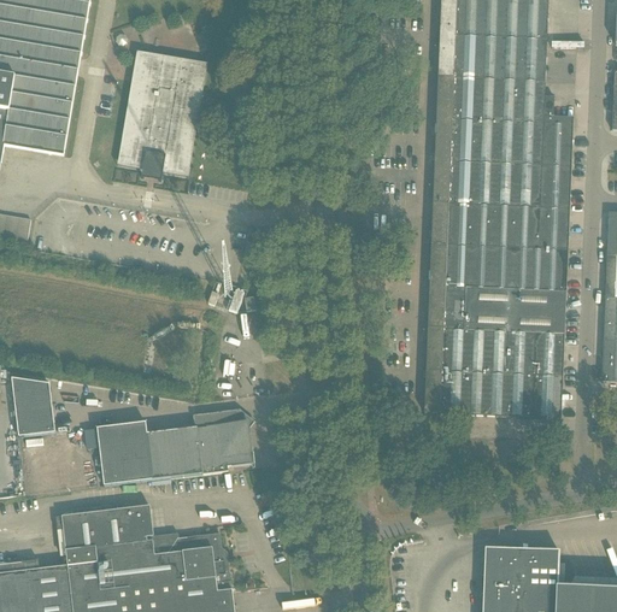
[(0,0),(0,168),(4,143),(64,154),(89,0),(0,0)]
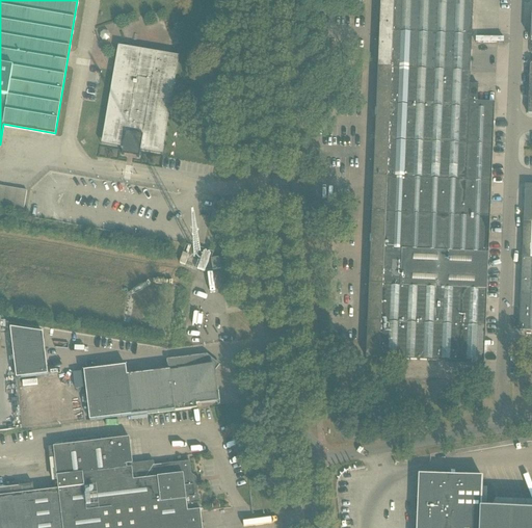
[(470,81),(473,0),(380,0),(372,209),(489,213),(495,100),(477,99),(478,82),(470,81)]
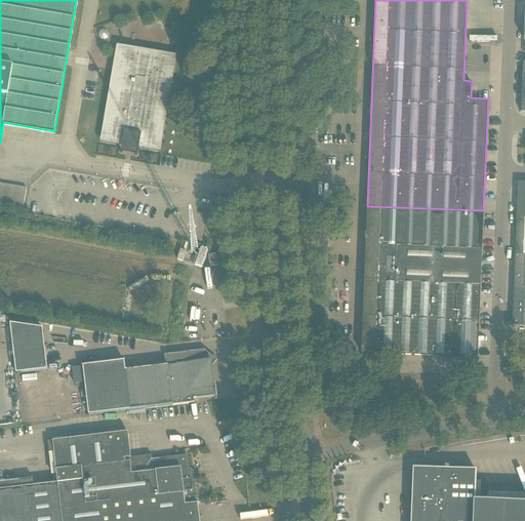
[(162,150),(176,51),(115,42),(101,139),(121,143),(120,149),(138,152),(138,146),(162,150)]
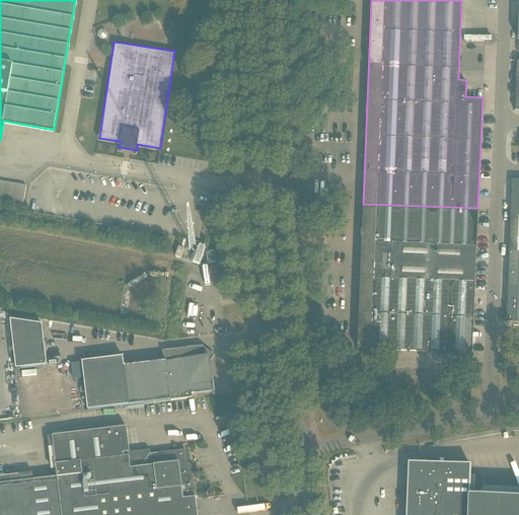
[(0,199),(22,203),(26,181),(0,177),(0,199)]
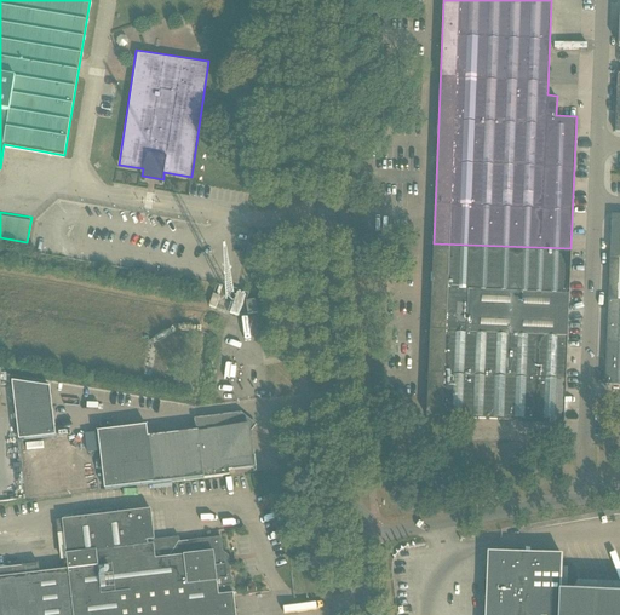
[(609,253),(619,253),(619,212),(612,212),(609,253)]
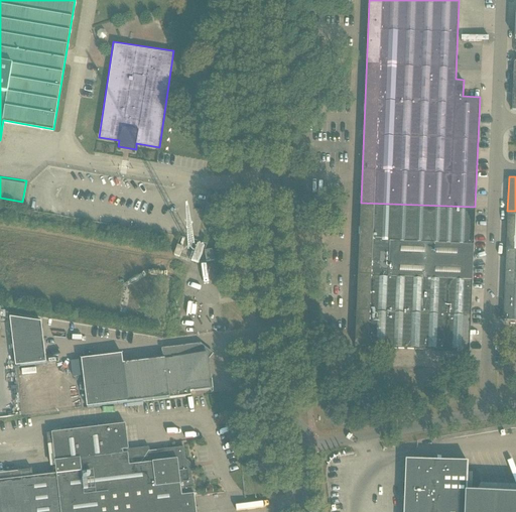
[(355,344),(389,346),(469,349),(475,207),(361,203),(357,306),(355,344)]
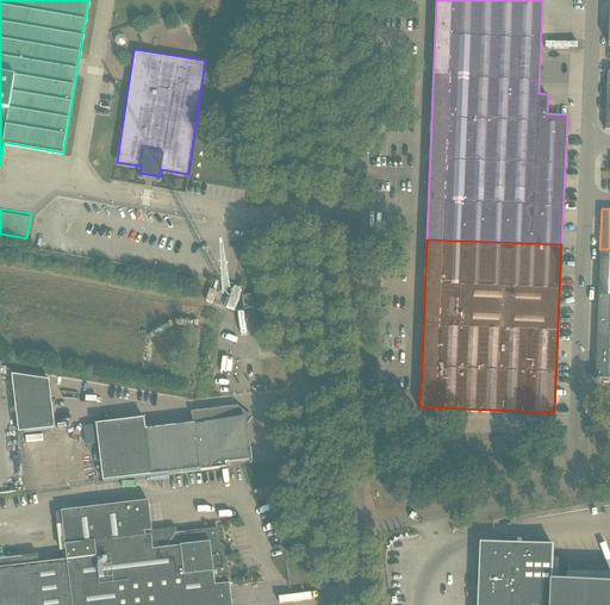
[(609,249),(599,249),(598,292),(609,292),(609,249)]
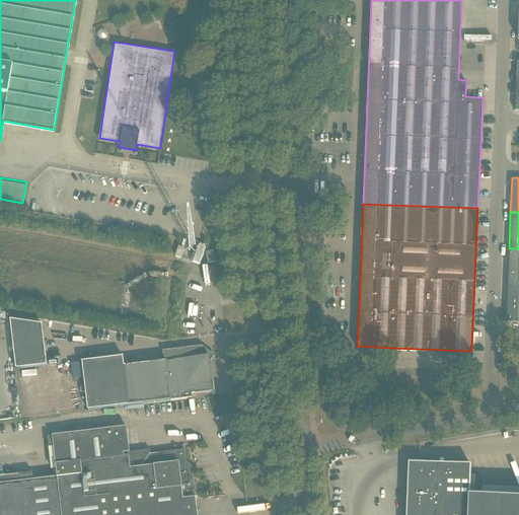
[(199,241),(193,259),(200,262),(206,243),(199,241)]
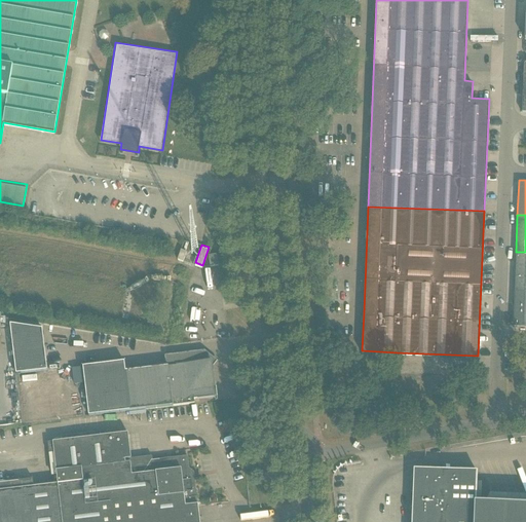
[(181,247),(177,257),(183,259),(186,249),(181,247)]
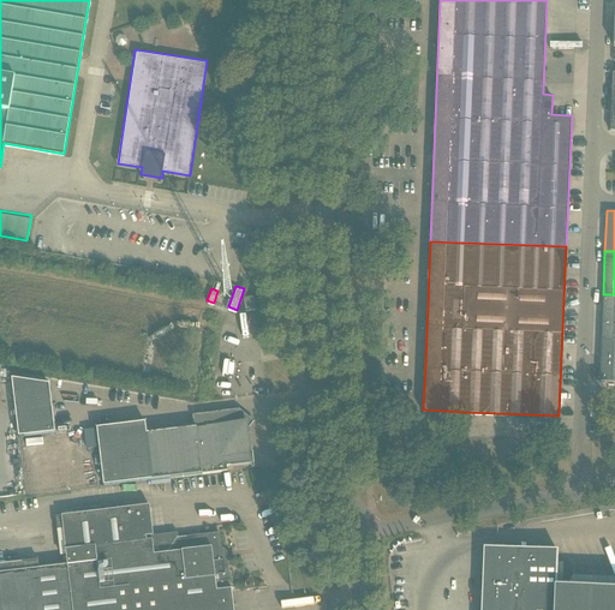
[(252,293),(244,295),(246,308),(255,306),(252,293)]
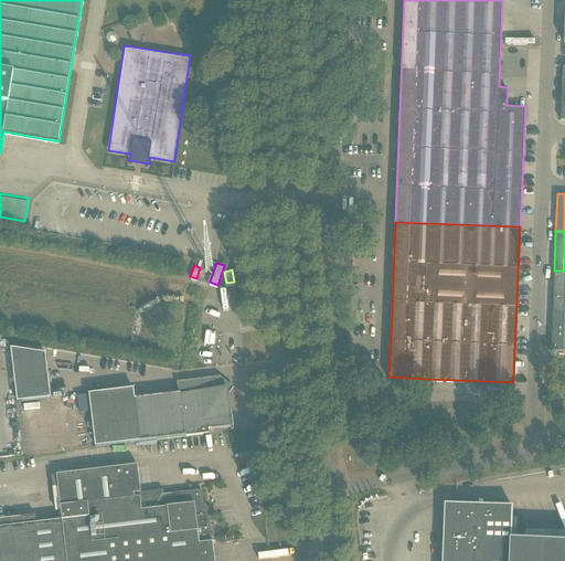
[(564,271),(554,271),(551,349),(564,349),(564,271)]
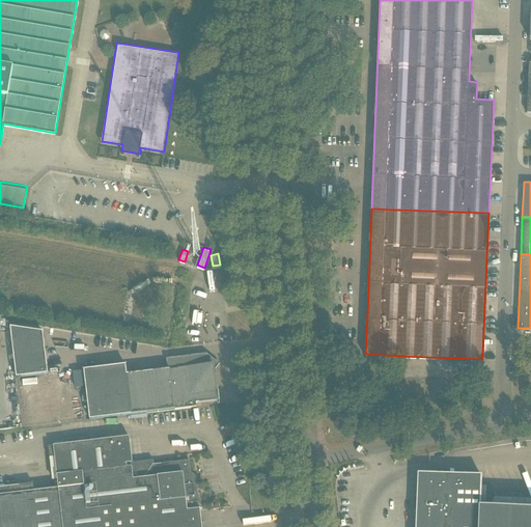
[(10,324),(17,373),(48,370),(43,329),(10,324)]
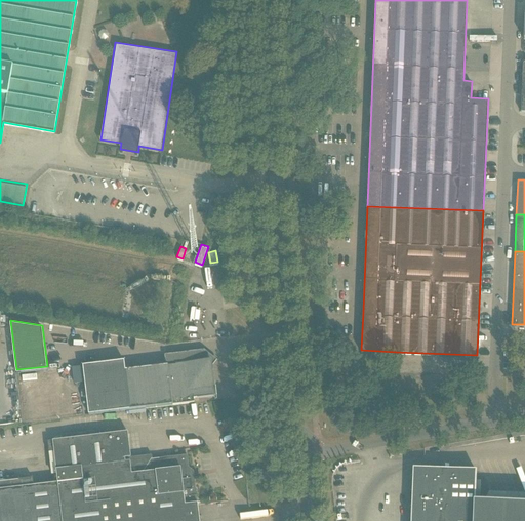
[(167,362),(124,367),(123,358),(84,362),(86,377),(90,410),(194,399),(194,395),(214,393),(210,358),(212,355),(209,353),(207,354),(201,349),(166,353),(167,362)]
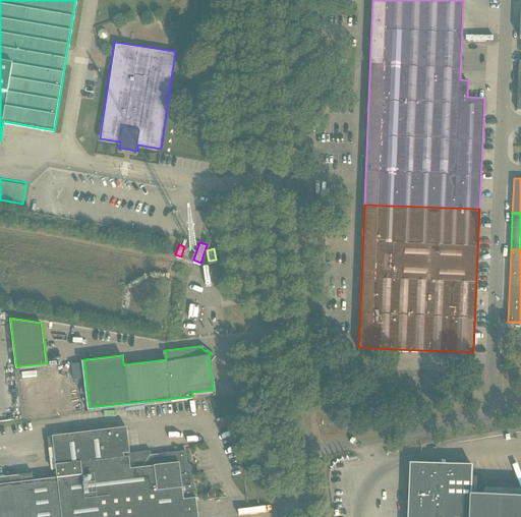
[(32,471),(0,474),(0,516),(197,516),(197,509),(193,472),(188,469),(185,469),(184,465),(187,461),(186,449),(171,450),(168,454),(151,456),(150,449),(123,451),(120,426),(126,426),(126,425),(47,435),(48,446),(53,446),(57,476),(33,478),(32,471)]
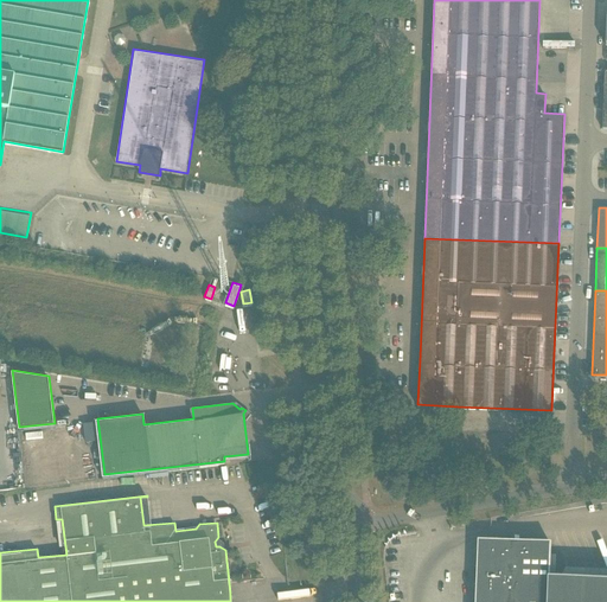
[(549,577),(550,542),(478,538),(474,601),(606,601),(606,567),(566,565),(560,577),(549,577)]
